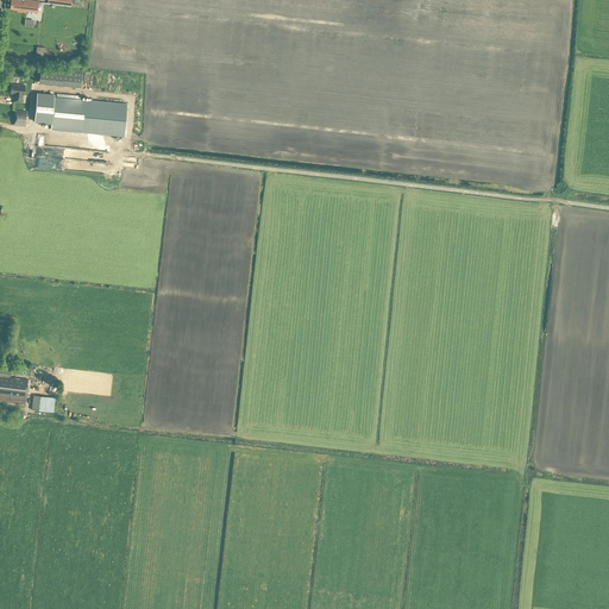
[(20,12),(37,14),(38,1),(26,0),(17,0),(18,0),(14,0),(11,0),(11,10),(18,10),(18,11),(20,12)]
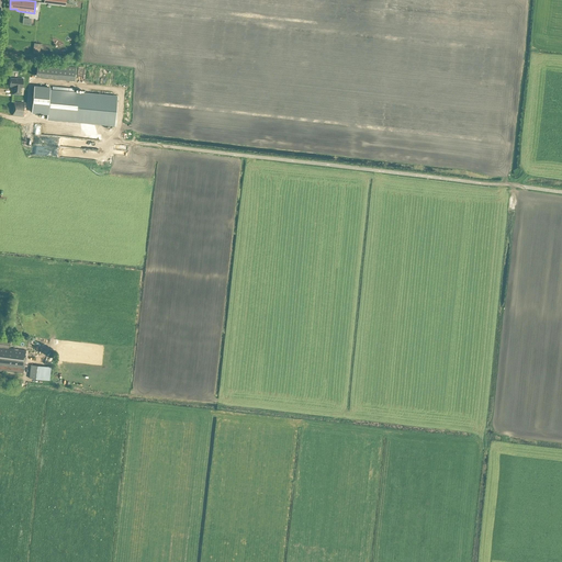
[(76,67),(37,64),(36,77),(75,80),(76,67)]
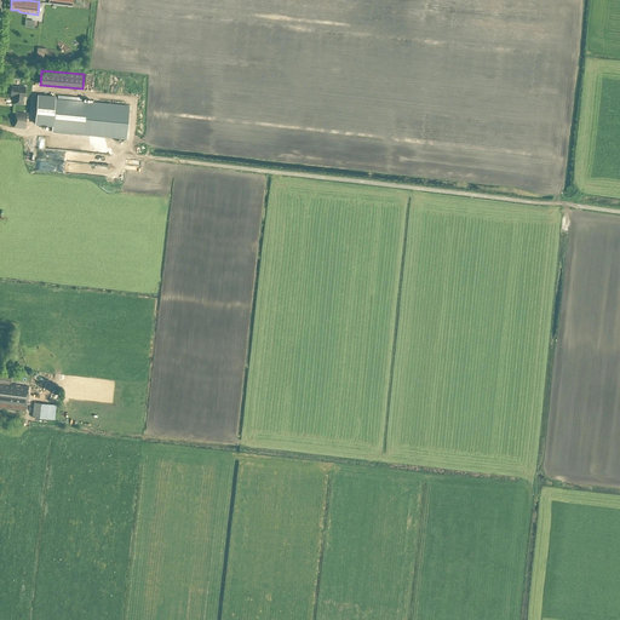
[(11,86),(10,96),(15,96),(13,104),(22,104),(23,97),(24,97),(26,86),(19,86),(19,87),(11,86)]
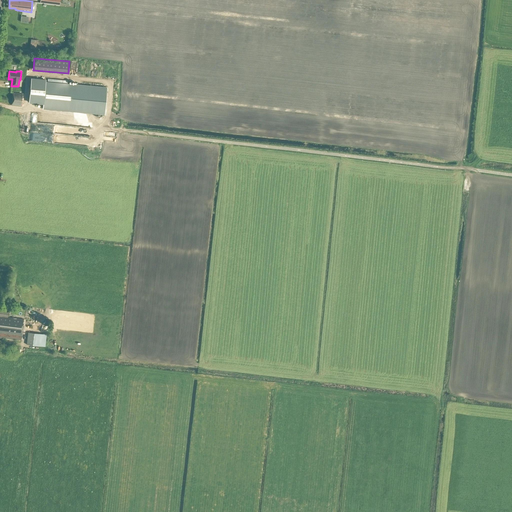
[(31,79),(29,102),(43,104),(43,108),(104,115),(107,88),(46,82),(46,80),(31,79)]
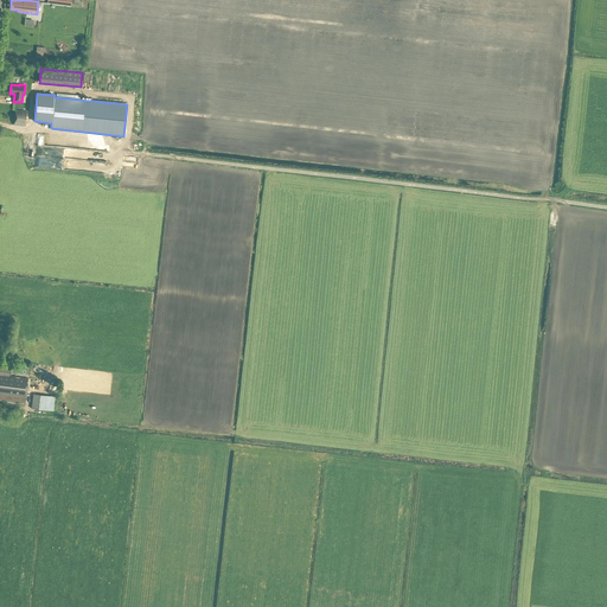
[(30,109),(16,108),(13,125),(29,126),(30,109)]
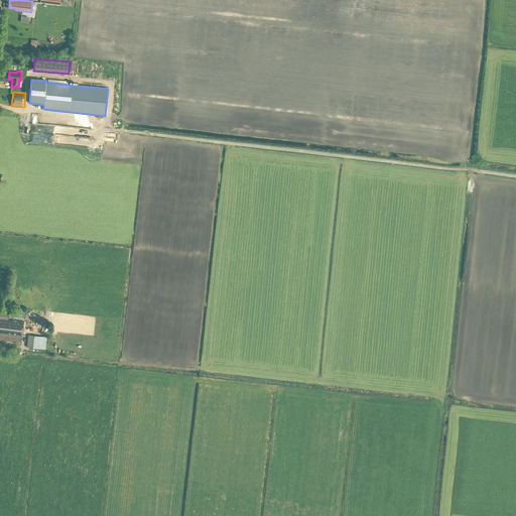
[(0,341),(21,344),(24,321),(0,318),(0,341)]
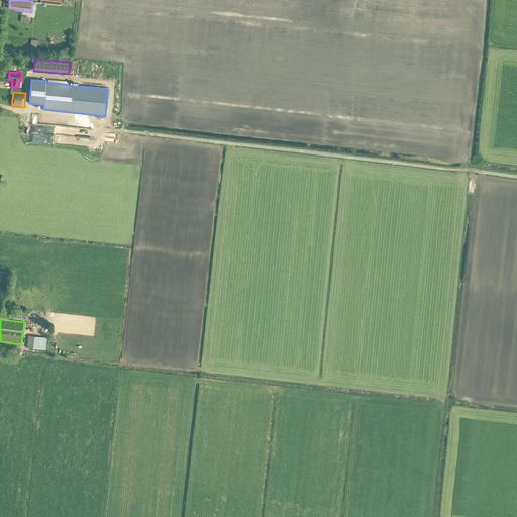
[(28,335),(27,347),(38,349),(40,337),(28,335)]
